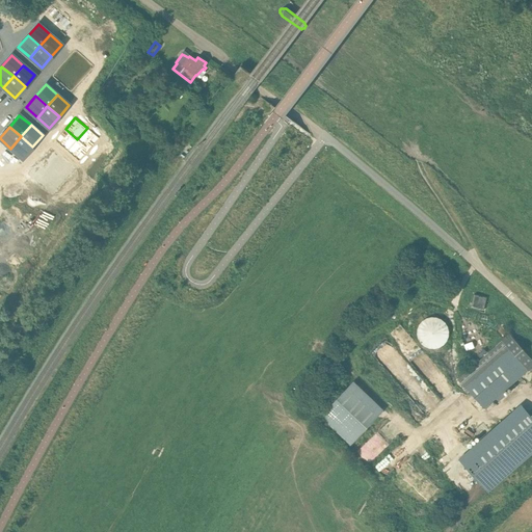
[(87,128),(77,139),(88,150),(99,138),(87,128)]
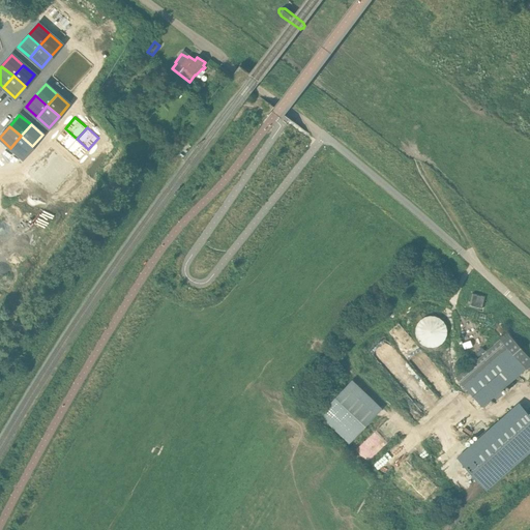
[(65,128),(55,141),(67,150),(77,139),(65,128)]
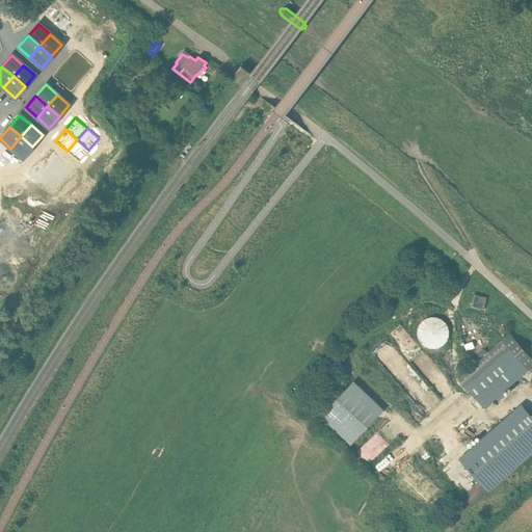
[(21,136),(10,149),(22,158),(32,147),(21,136)]
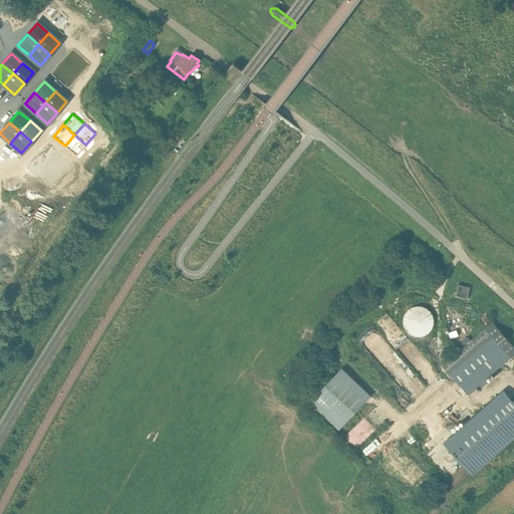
[(74,135),(65,146),(76,156),(85,145),(74,135)]
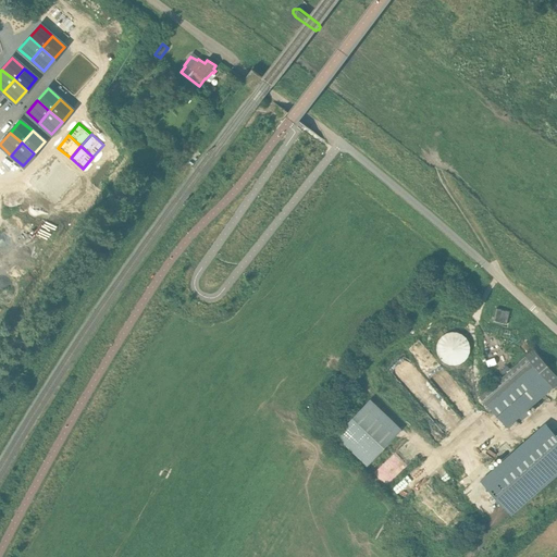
[(53,158),(44,170),(56,181),(65,169),(53,158)]
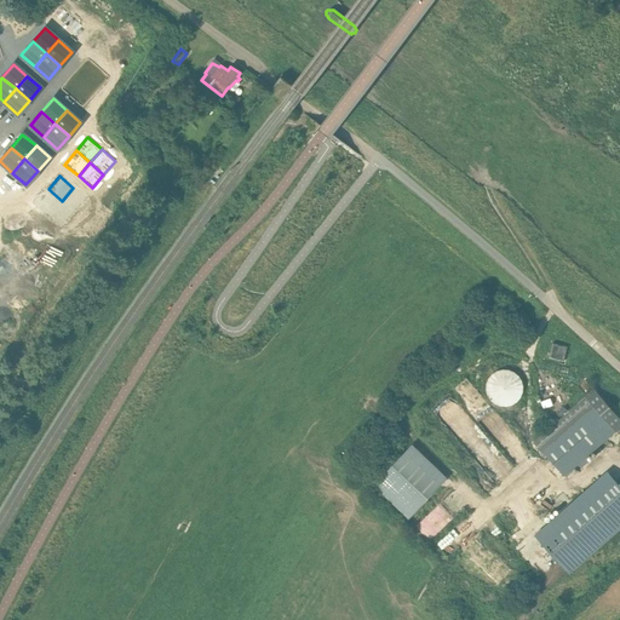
[(73,188),(62,201),(75,212),(86,199),(73,188)]
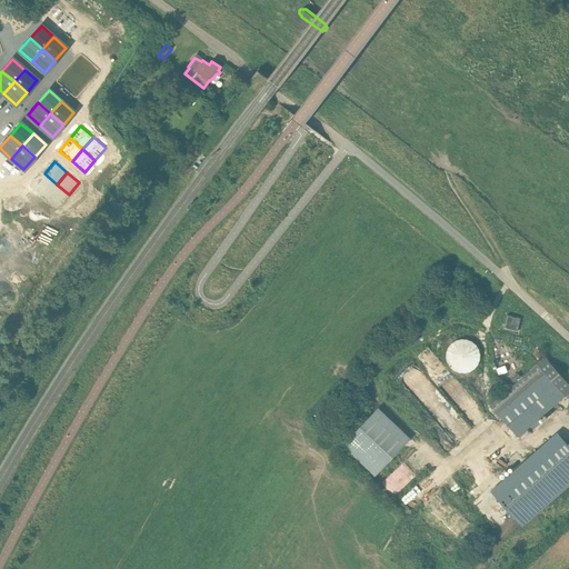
[(45,173),(33,186),(46,197),(57,185),(45,173)]
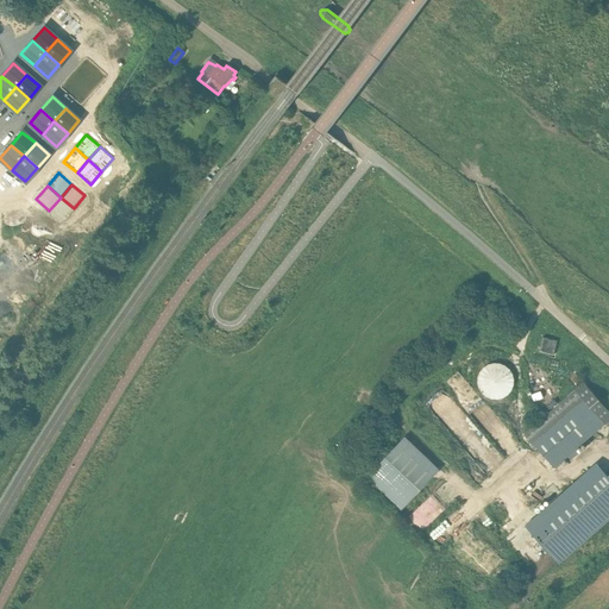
[(61,198),(49,211),(62,221),(74,208),(61,198)]
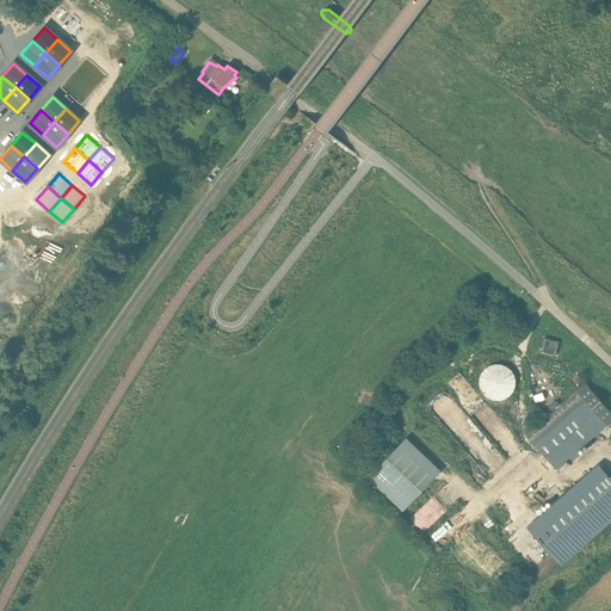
[(30,210),(19,223),(32,235),(44,222),(30,210)]
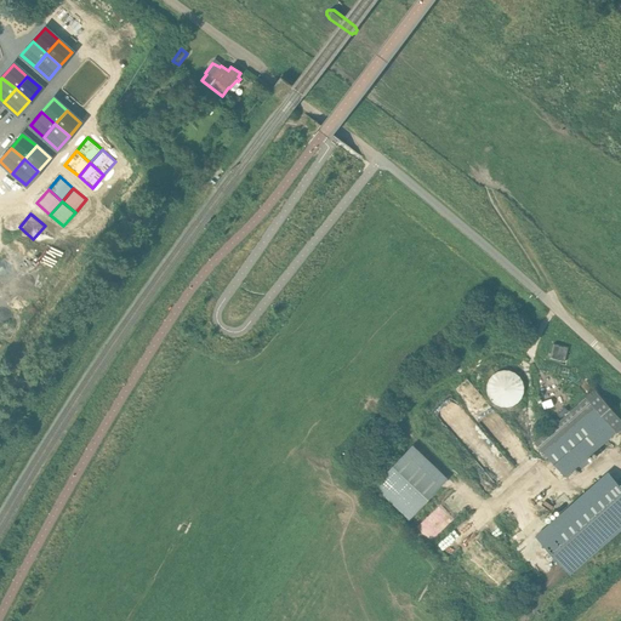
[(45,226),(33,239),(47,250),(58,237),(45,226)]
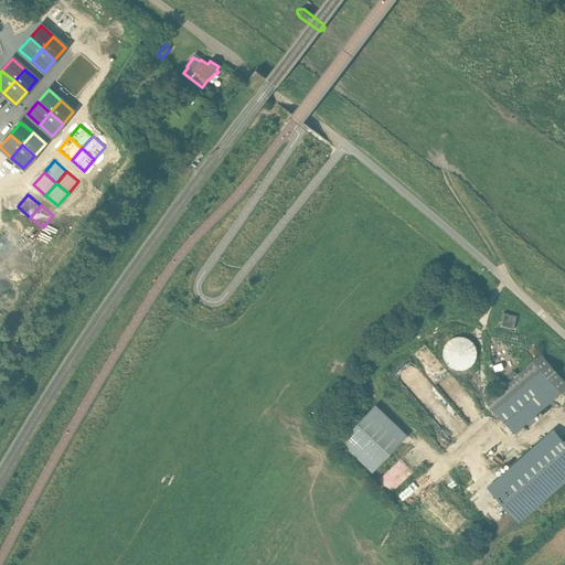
[(18,206),(8,219),(20,230),(30,217),(18,206)]
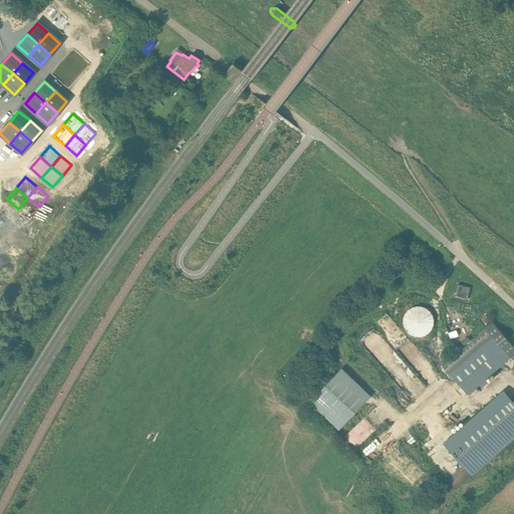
[(27,198),(18,209),(29,218),(39,207),(27,198)]
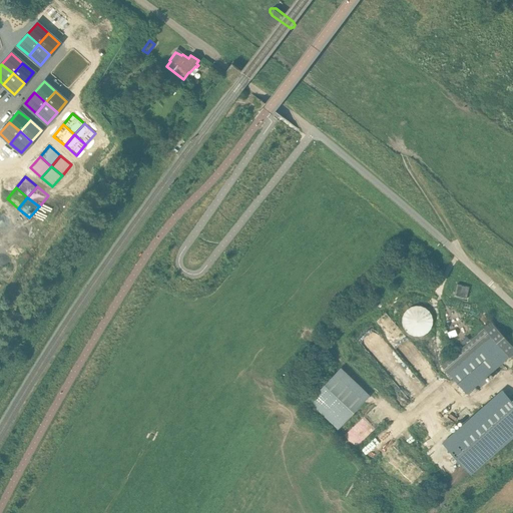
[(472,292),(471,291),(469,290),(470,287),(457,283),(453,296),(465,300),(464,301),(467,302),(470,294),(472,294),(472,292)]
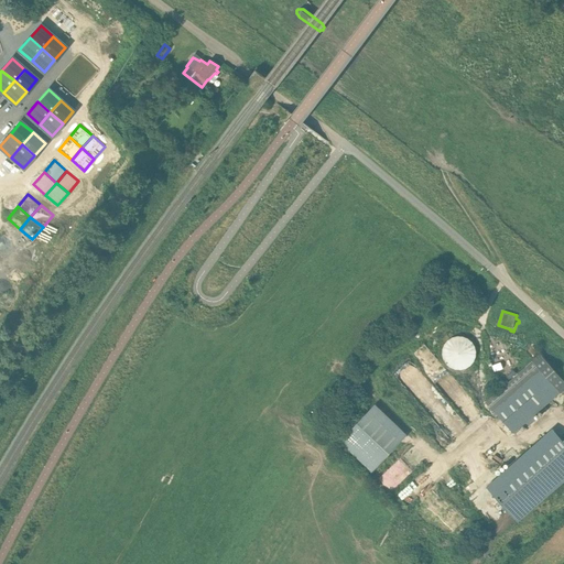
[(476,355),(477,353),(476,349),(476,347),(474,344),(473,342),(469,338),(467,337),(464,336),(461,335),(457,336),(454,336),(452,337),(449,339),(447,340),(445,344),(443,346),(443,349),(442,353),(443,356),(444,359),(445,362),(447,365),(449,367),(452,368),(455,369),(457,370),(461,370),(464,369),(467,368),(470,366),(473,364),(475,360),(476,358),(476,355)]
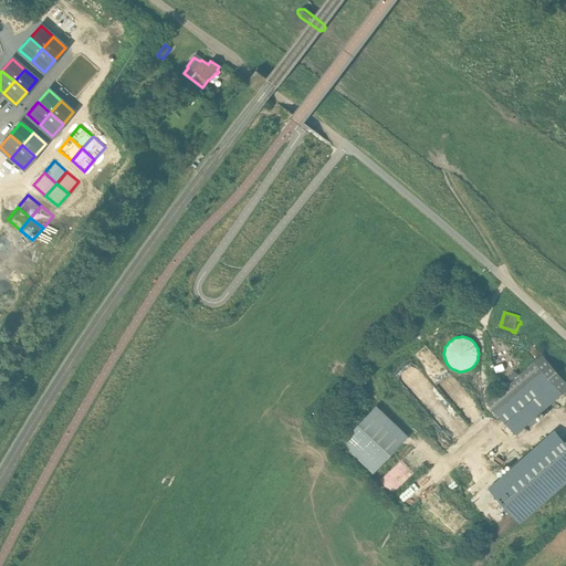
[(534,363),(489,404),(515,435),(562,394),(563,394),(565,390),(565,381),(543,355),(534,363)]
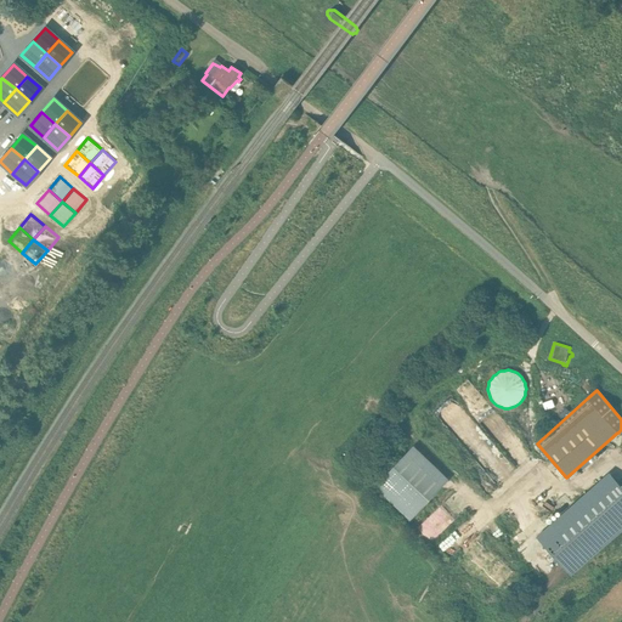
[(570,412),(566,408),(559,414),(561,418),(570,412)]
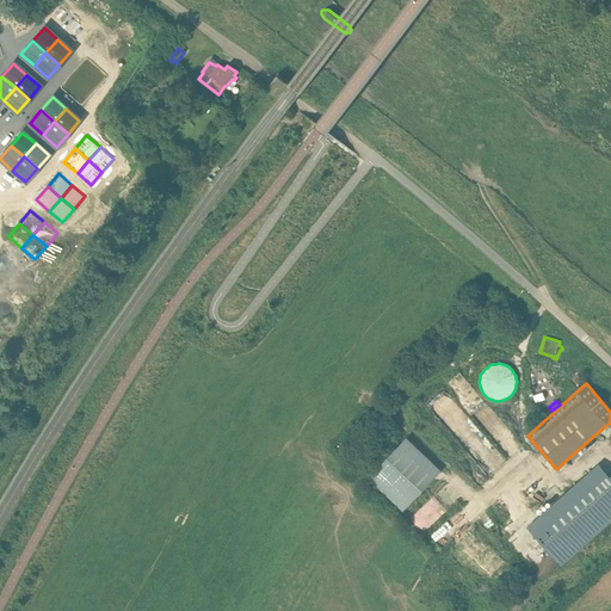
[(440,471),(406,437),(368,476),(403,510),(440,471)]
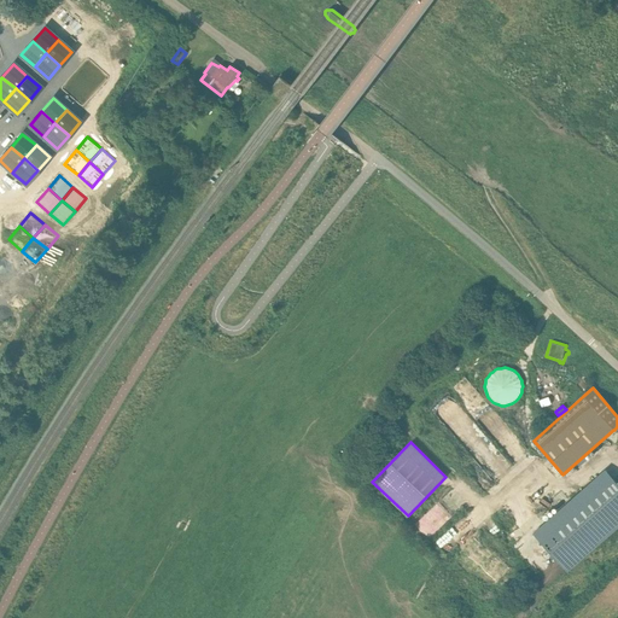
[(617,483),(607,471),(535,535),(566,571),(617,525),(617,483)]
